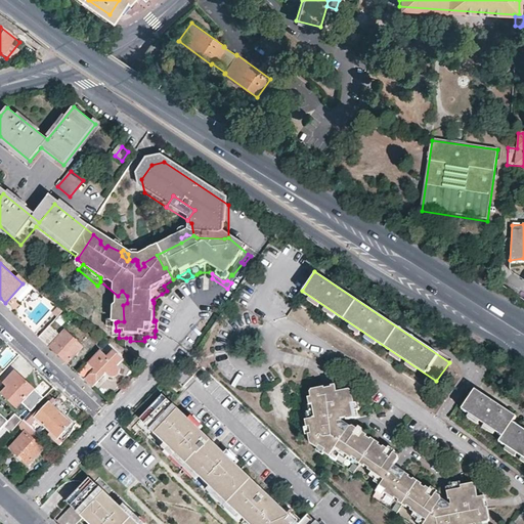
[(173,287),(173,279),(164,286),(167,291),(173,287)]
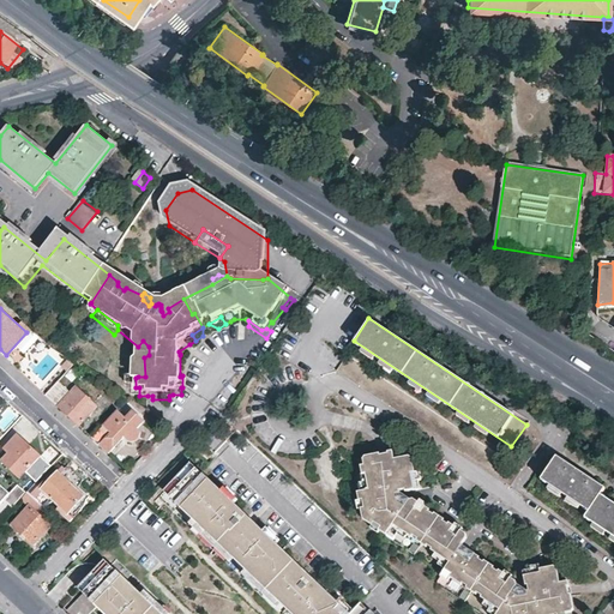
[(114,335),(134,350),(138,347),(118,330),(114,335)]
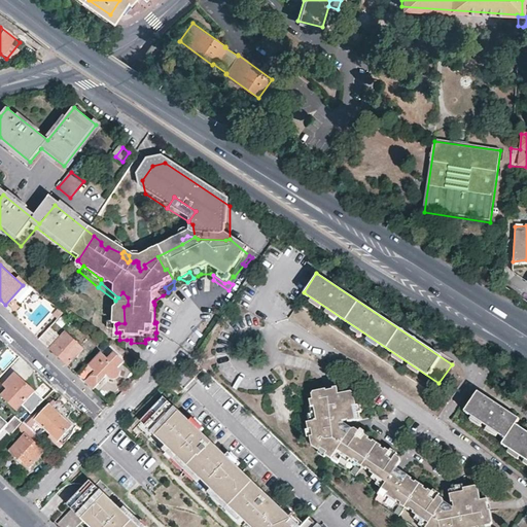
[(118,304),(118,323),(125,323),(124,307),(128,305),(128,297),(123,292),(118,297),(115,301),(118,304)]
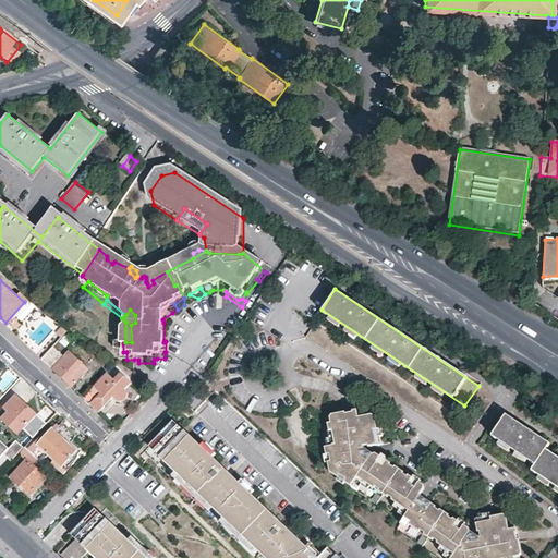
[(73,337),(67,331),(59,339),(65,344),(73,337)]
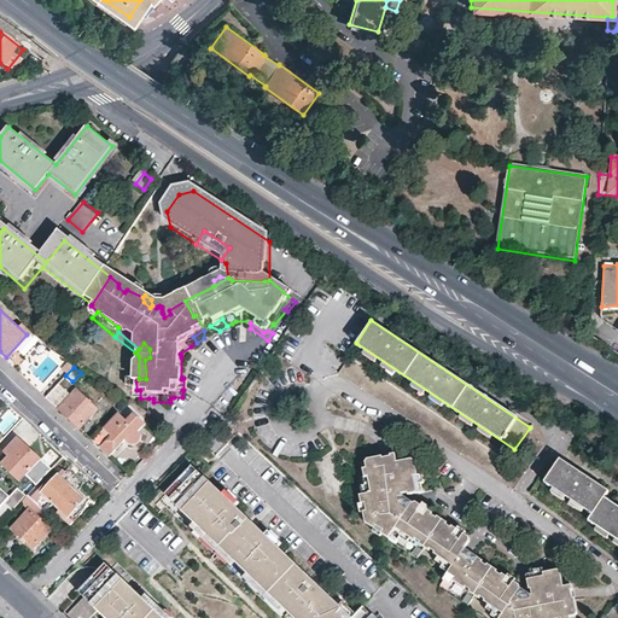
[(70,394),(58,383),(46,395),(81,429),(98,409),(76,388),(70,394)]
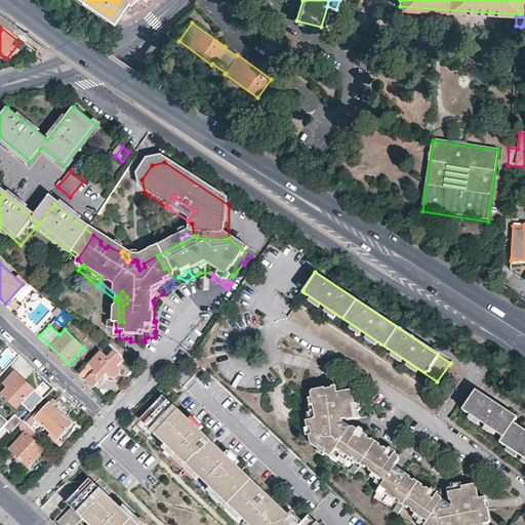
[(105,356),(99,350),(78,373),(92,386),(92,387),(106,371),(110,375),(111,374),(112,374),(114,374),(115,374),(117,373),(118,372),(118,370),(118,369),(118,368),(118,366),(114,363),(120,357),(111,349),(105,356)]
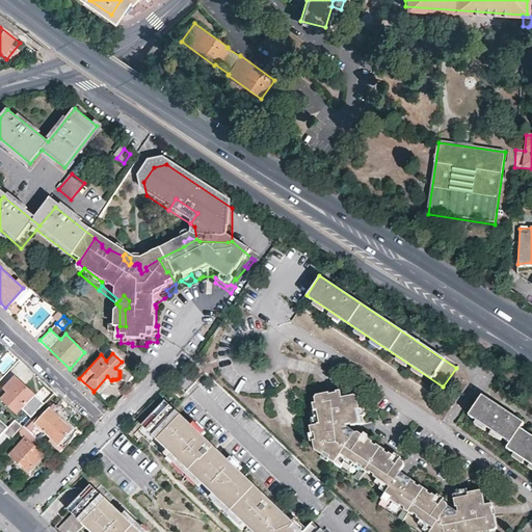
[(30,418),(44,404),(16,377),(2,390),(7,394),(1,400),(17,415),(22,409),(30,418)]
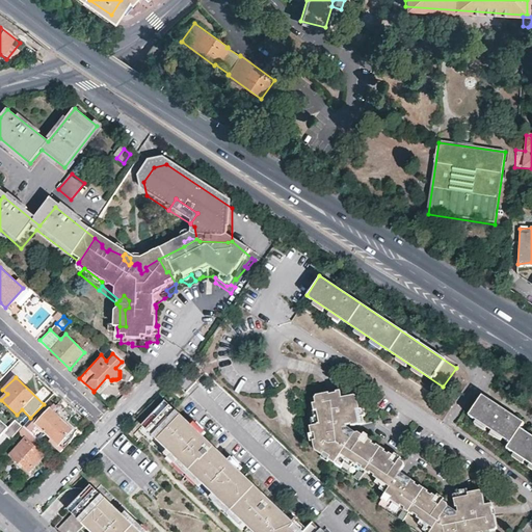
[(497,530),(490,504),(484,505),(481,489),(467,493),(468,497),(452,500),(456,517),(447,520),(441,515),(447,506),(410,481),(405,488),(394,480),(404,464),(355,431),(350,440),(343,435),(342,428),(360,425),(357,410),(361,409),(357,395),(343,398),(342,391),(315,396),(316,403),(313,403),(315,411),(317,410),(320,425),(310,426),(314,450),(335,463),(340,455),(388,488),(382,497),(431,530),(429,531),(489,531),(497,530)]
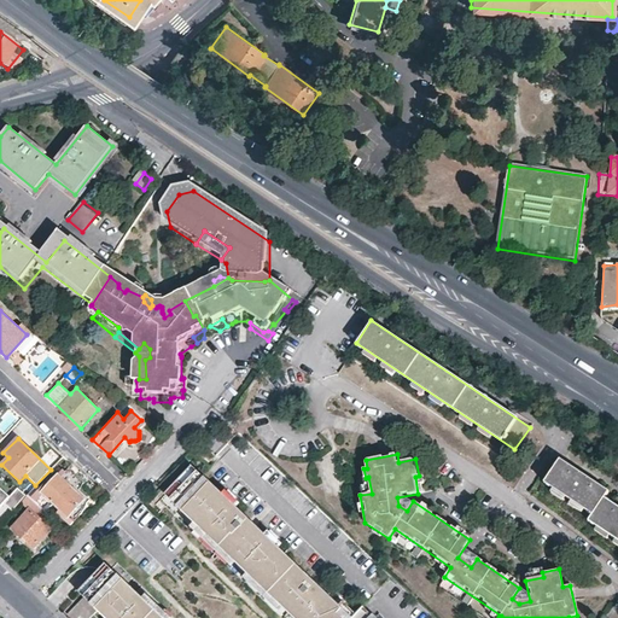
[(617,540),(617,505),(605,496),(608,490),(560,458),(544,482),(593,514),(588,520),(617,540)]
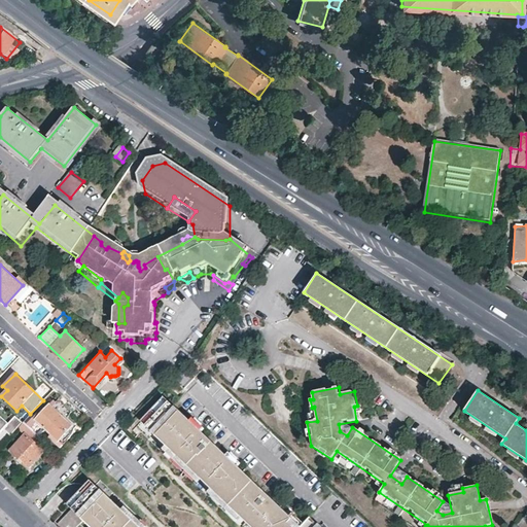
[(144,425),(168,401),(163,396),(140,421),(144,425)]
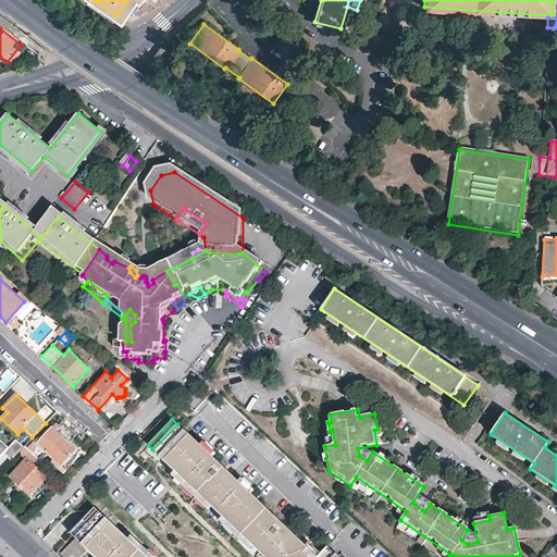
[(284,525),(249,493),(237,481),(230,473),(226,477),(223,474),(220,471),(223,468),(211,456),(199,445),(177,424),(152,449),(175,471),(210,505),(223,516),(225,514),(257,543),(271,556),(316,556),(317,556),(305,545),(289,531),(287,534),(284,532),(281,529),(284,525)]
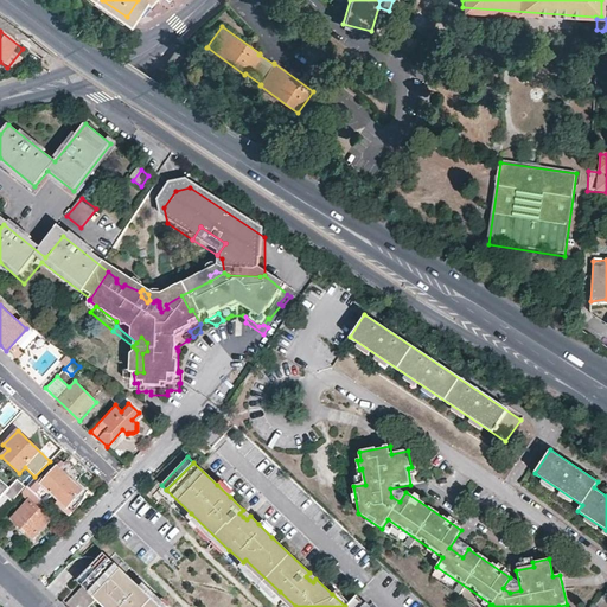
[(40,485),(58,502),(66,509),(83,492),(57,467),(40,485)]
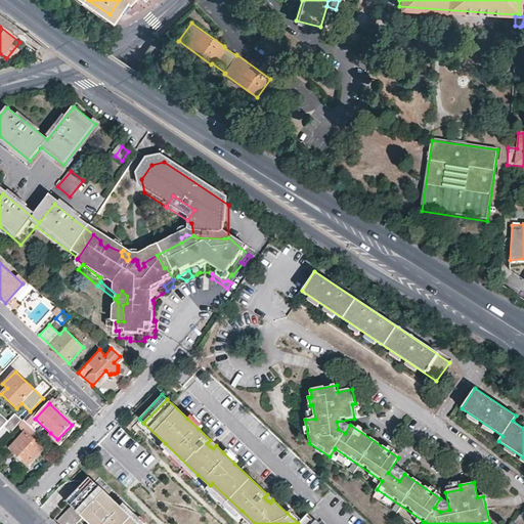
[(202,426),(191,415),(187,419),(199,429),(202,426)]
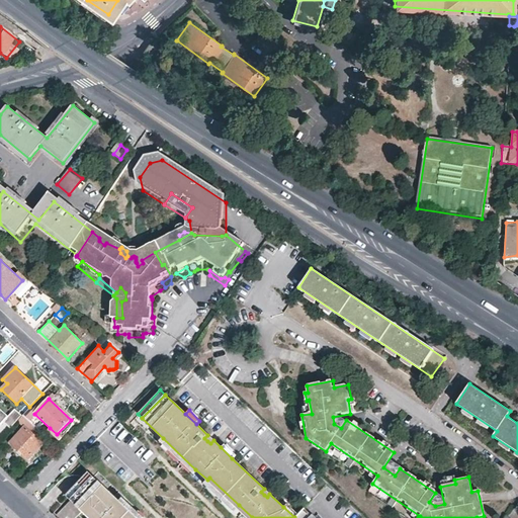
[(36,428),(23,415),(18,420),(24,426),(9,442),(27,459),(42,443),(32,433),(36,428)]
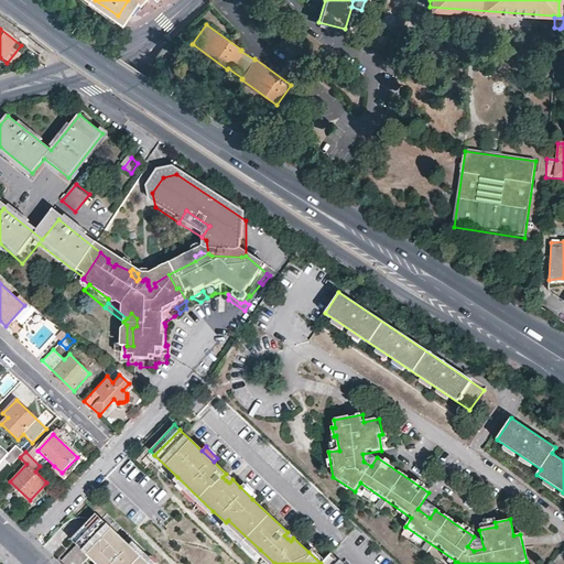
[(62,473),(67,477),(75,469),(79,459),(77,457),(62,473)]
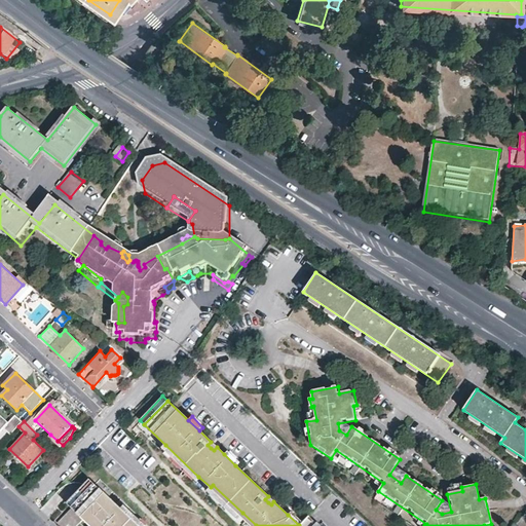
[(58,441),(50,435),(48,437),(60,447),(63,445),(58,441)]
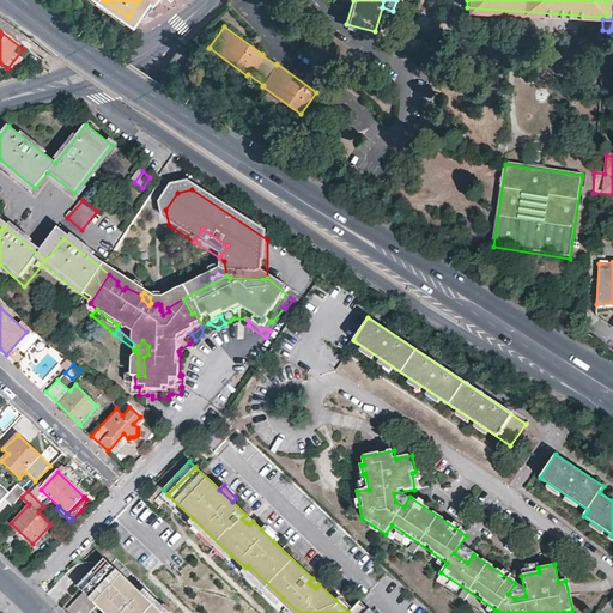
[(231,556),(193,519),(188,522),(228,559),(231,556)]
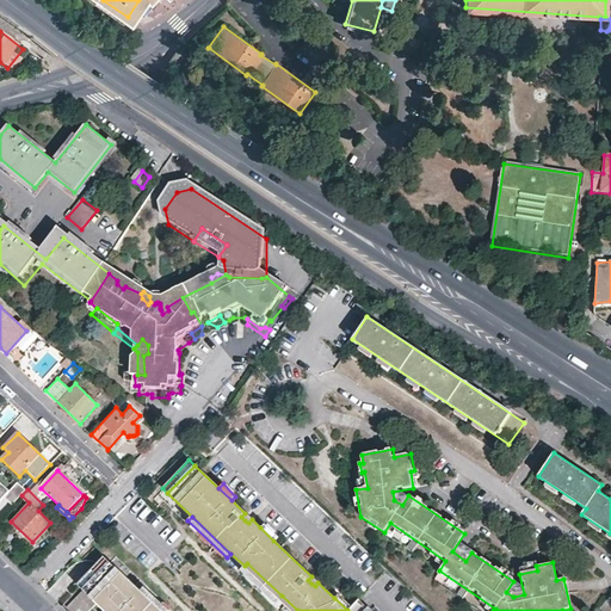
[(278,536),(265,524),(260,528),(273,541),(278,536)]
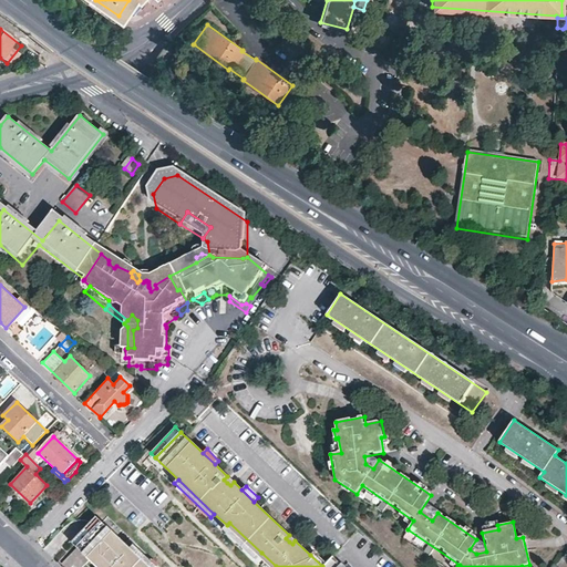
[(79,544),(104,517),(99,513),(89,523),(74,538),(79,544)]
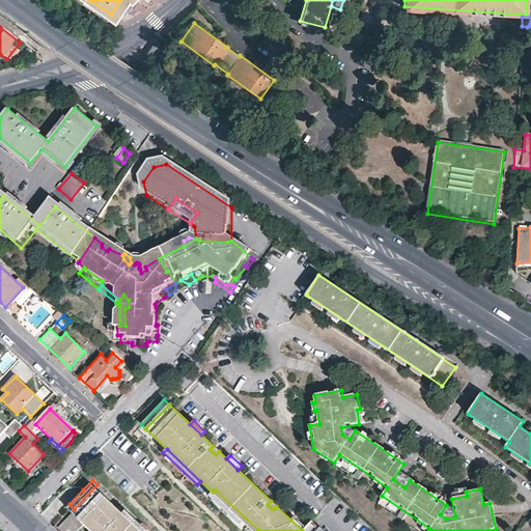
[(145,530),(123,510),(98,484),(74,509),(86,522),(95,530),(145,530)]
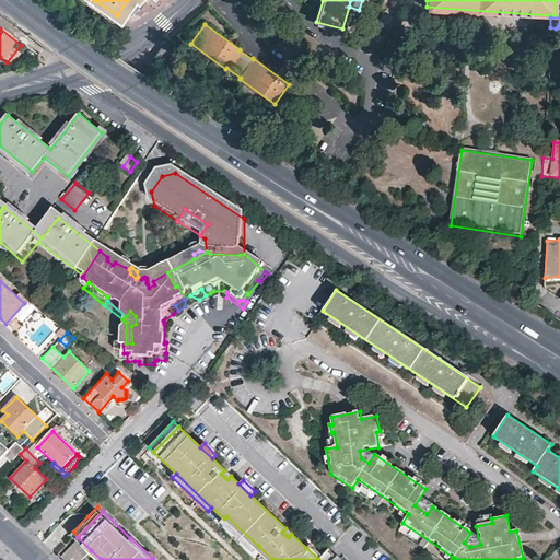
[(258,546),(226,516),(224,518),(223,521),(255,550),(258,546)]
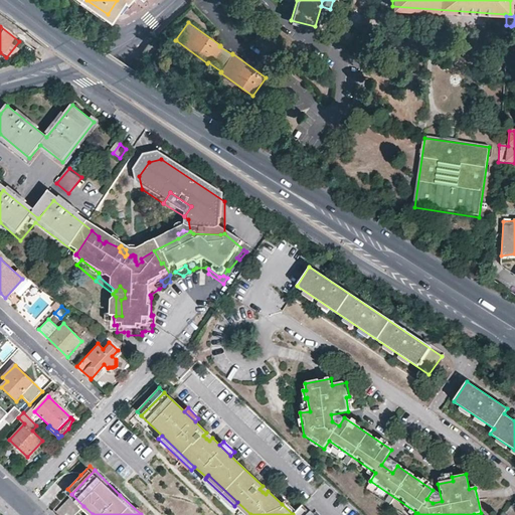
[(144,514),(147,513),(124,492),(120,495),(141,514),(144,514)]
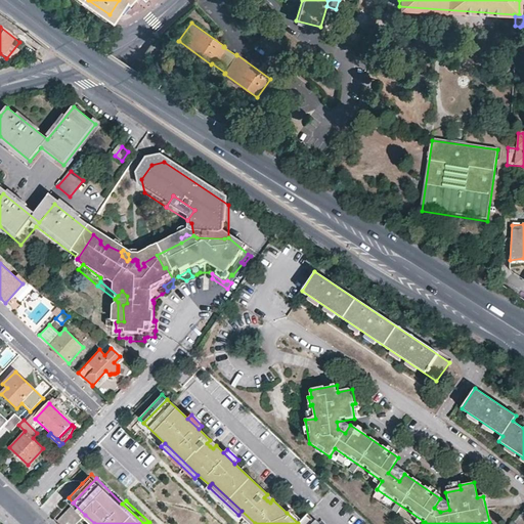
[(75,523),(76,523),(85,515),(73,503),(58,517),(66,523),(74,523),(75,523)]
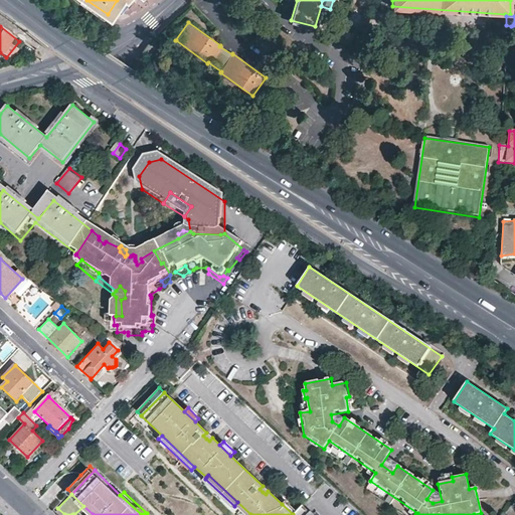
[(297,511),(286,500),(282,504),(293,514),(297,511)]
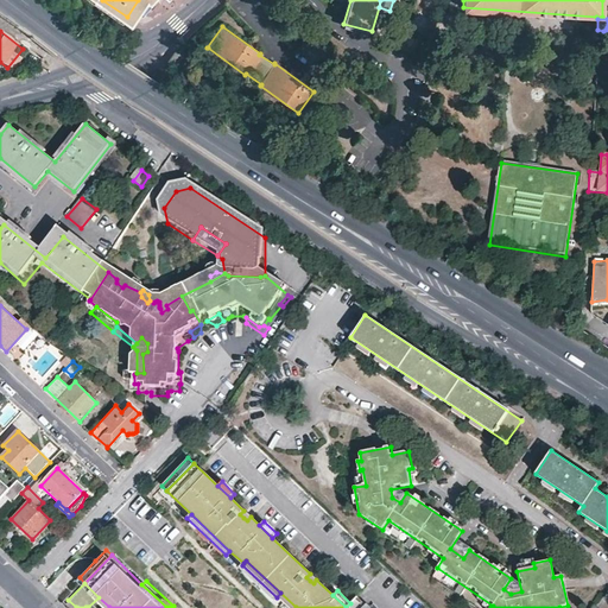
[(369,607),(358,595),(350,603),(346,607),(344,607),(369,607)]
